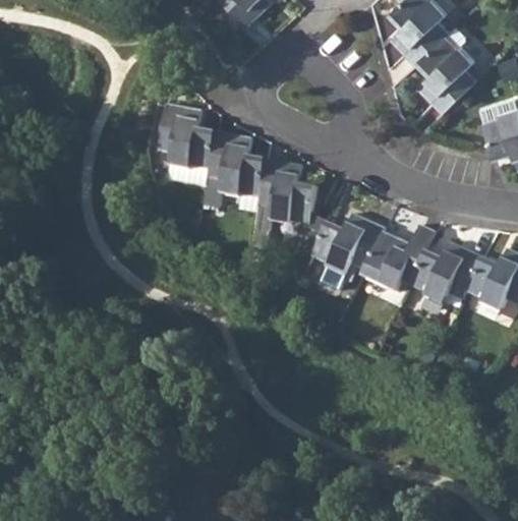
[(219,0),(244,25),(270,1),(269,0),(219,0)]
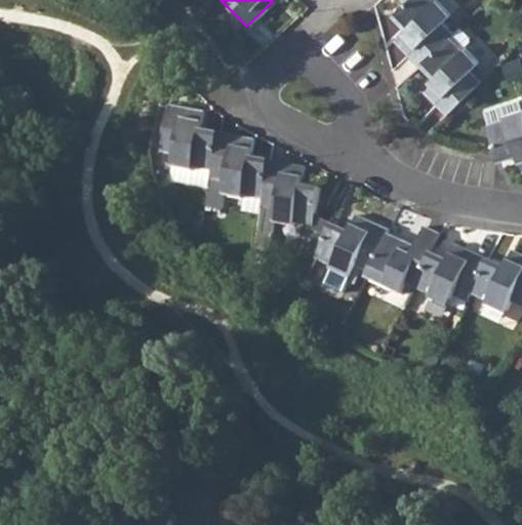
[(430,0),(398,0),(402,4),(392,14),(405,28),(391,40),(415,66),(418,63),(448,33),(439,23),(445,15),(430,0)]
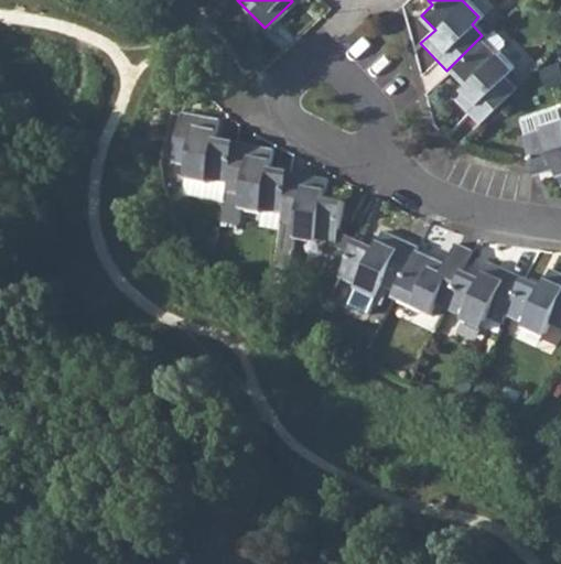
[(482,35),(450,67),(463,82),(450,94),(475,121),(514,86),(502,75),(508,68),(492,52),(498,45),(498,41),(488,30),(482,35)]
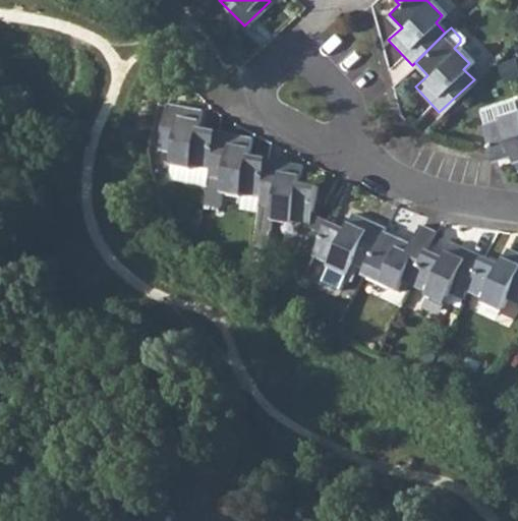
[(157,150),(171,152),(168,171),(173,177),(205,183),(206,177),(207,170),(214,132),(196,129),(199,112),(165,105),(157,150)]
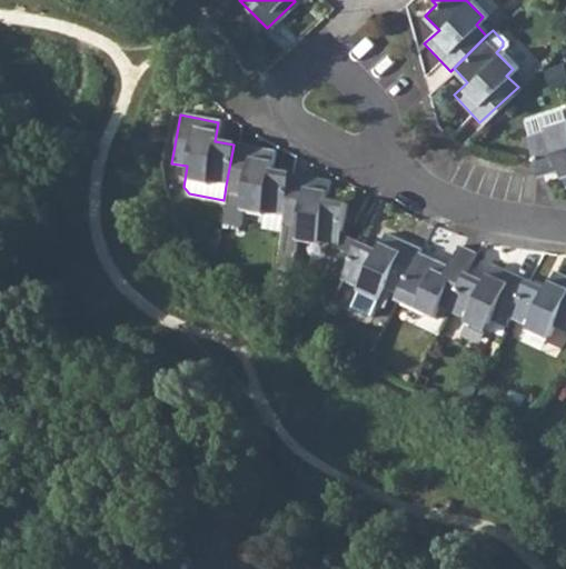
[(524,133),(535,166),(537,173),(556,168),(563,187),(565,185),(565,126),(564,121),(524,133)]
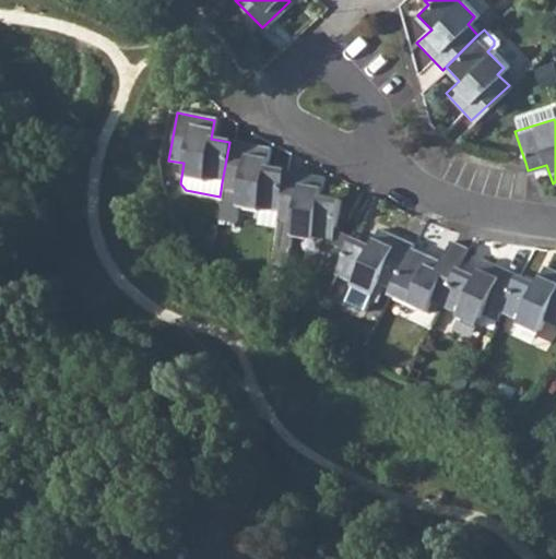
[(222,182),(221,190),(236,193),(235,204),(275,212),(283,170),(263,167),(267,150),(229,142),(222,182)]
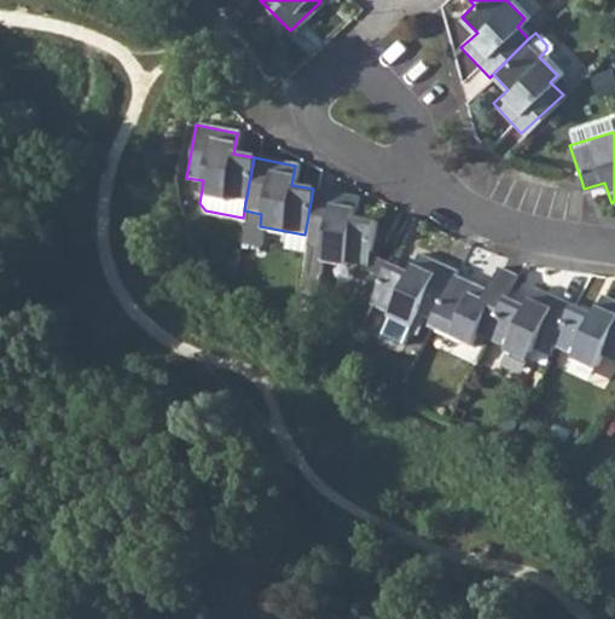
[(305,235),(303,243),(321,246),(320,259),(365,266),(372,223),(353,218),(355,196),(313,189),(305,235)]
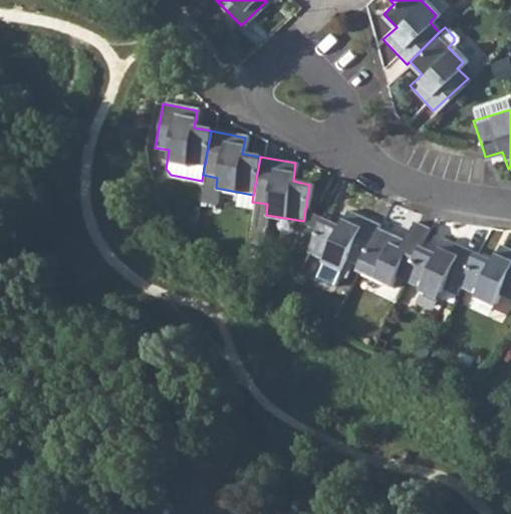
[(321,219),(305,253),(340,269),(344,261),(358,267),(376,230),(377,226),(345,211),(338,226),(321,219)]
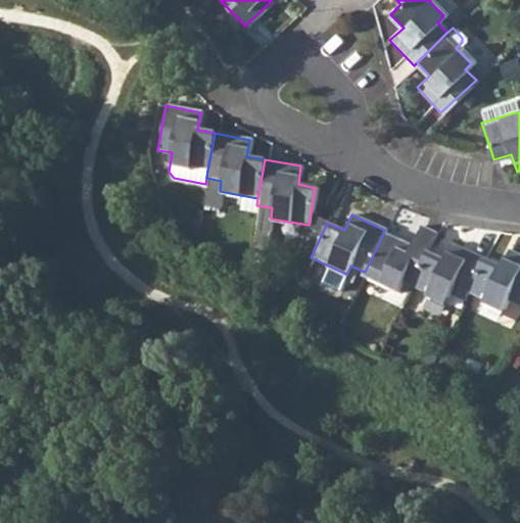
[(365,272),(362,278),(395,293),(400,283),(410,287),(426,251),(434,233),(418,226),(409,244),(383,234),(365,272)]
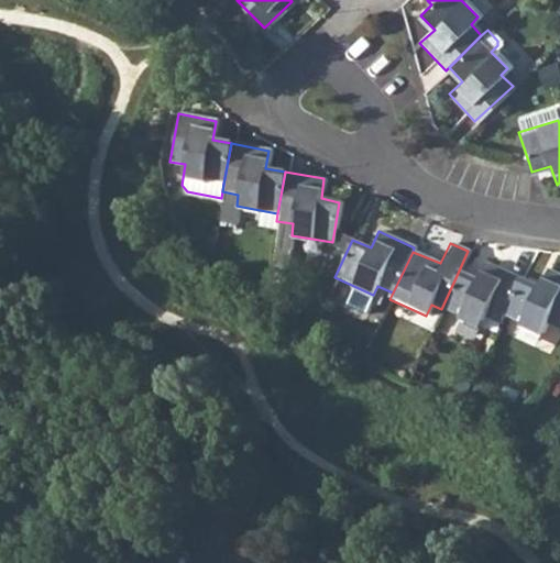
[(459,271),(441,309),(479,326),(484,316),(500,323),(503,316),(520,277),(485,262),(476,279),(459,271)]
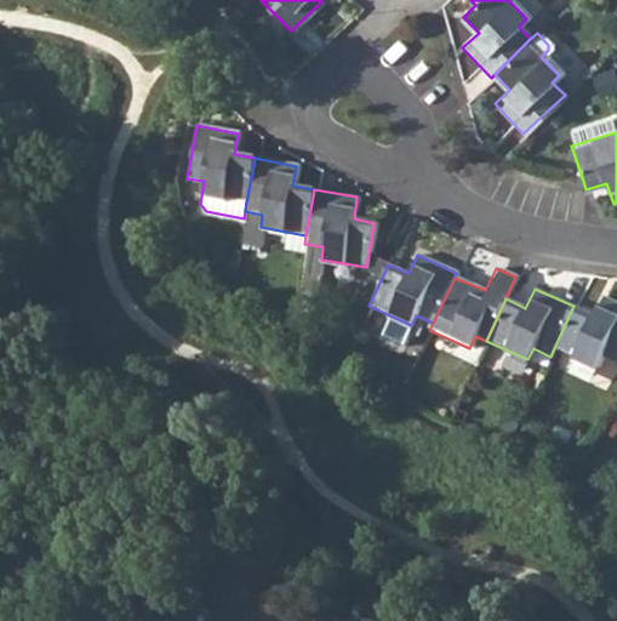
[(573,306),(554,348),(595,366),(600,357),(616,364),(616,362),(616,303),(600,296),(593,314),(573,306)]
